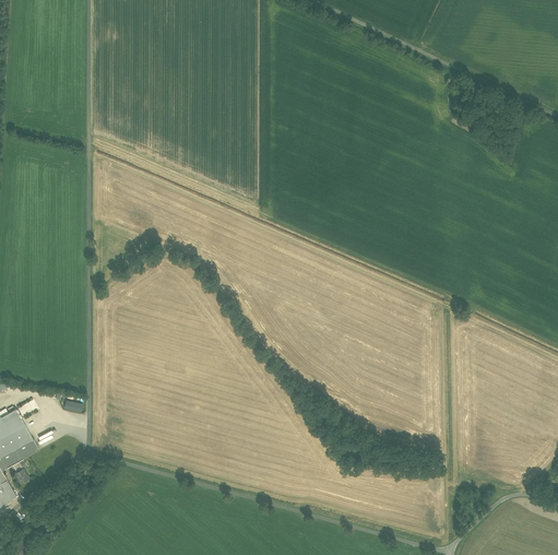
[(71,404),(67,403),(64,411),(70,412),(70,411),(81,413),(83,405),(71,402),(71,404)]
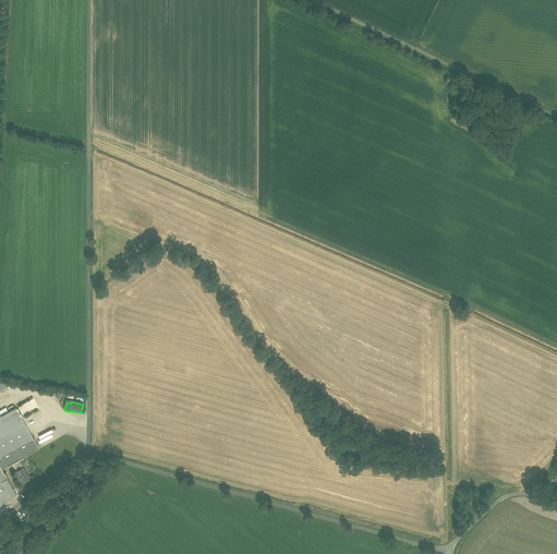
[(0,508),(12,502),(11,500),(16,496),(1,470),(0,467),(0,457),(33,440),(16,409),(1,418),(0,416),(0,508)]
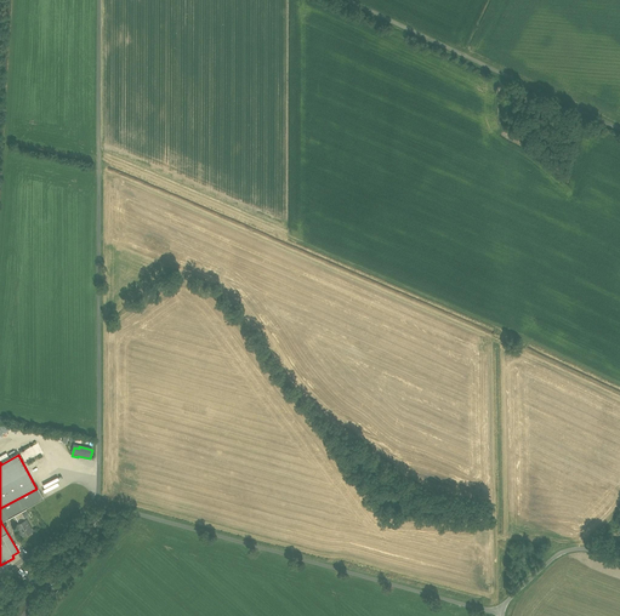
[(43,498),(37,489),(0,508),(0,519),(1,523),(43,498)]
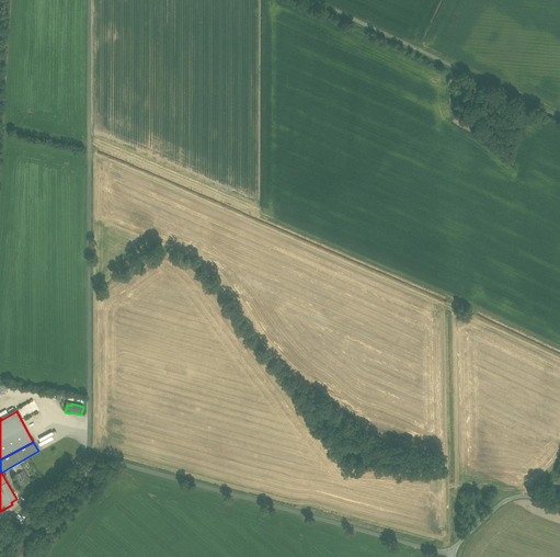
[(53,443),(40,450),(42,454),(55,446),(53,443)]
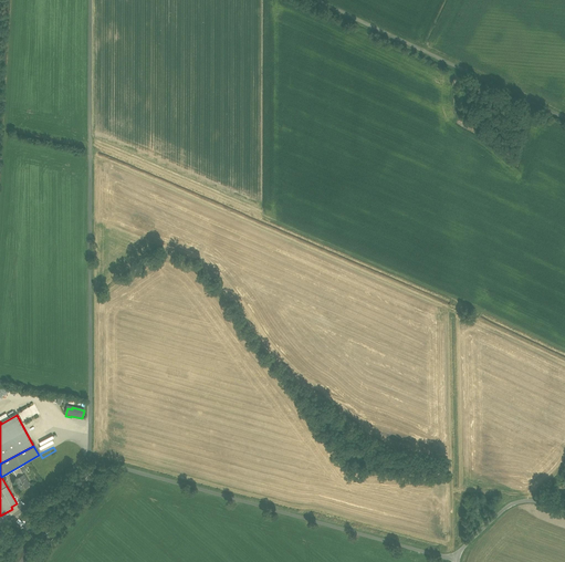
[(34,484),(25,469),(16,475),(17,478),(14,479),(21,491),(34,484)]
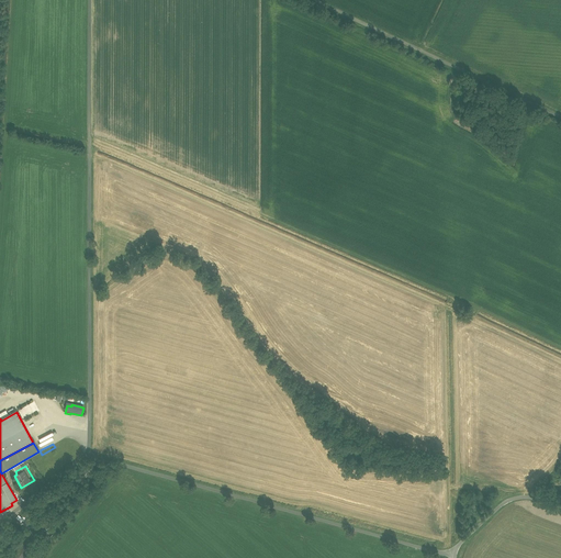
[(34,526),(31,532),(37,537),(42,531),(34,526)]
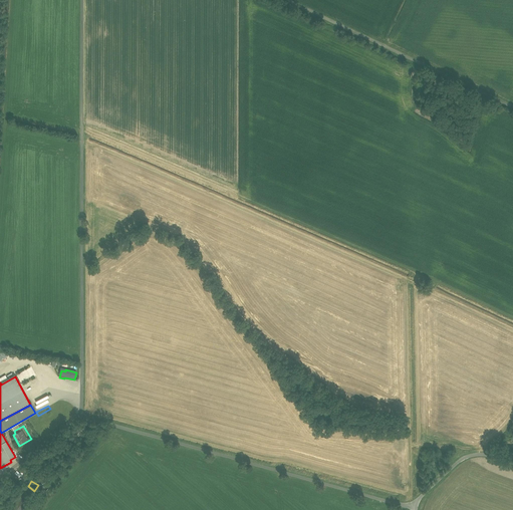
[(21,509),(31,494),(24,490),(11,509),(21,509)]
